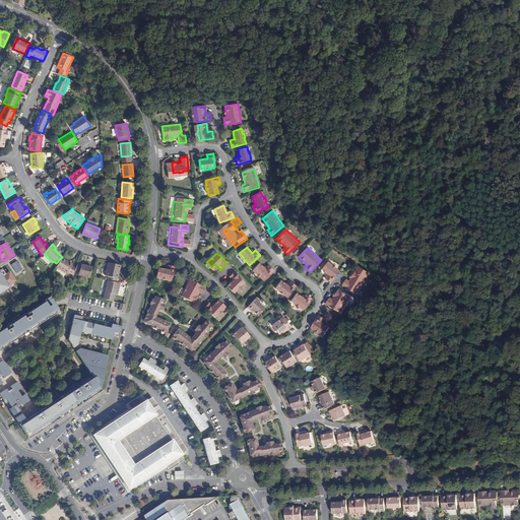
[(74,270),(76,267),(73,266),(65,262),(66,260),(62,257),(56,268),(67,275),(68,273),(72,275),(74,270)]
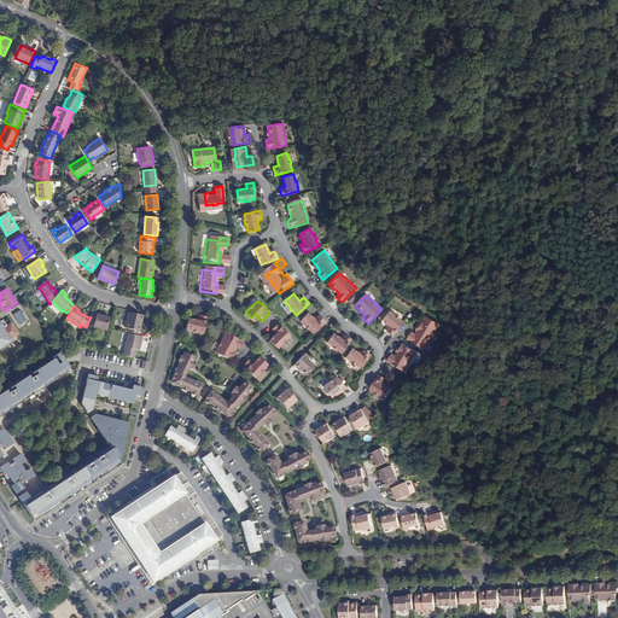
[(19,310),(13,314),(21,325),(27,321),(19,310)]
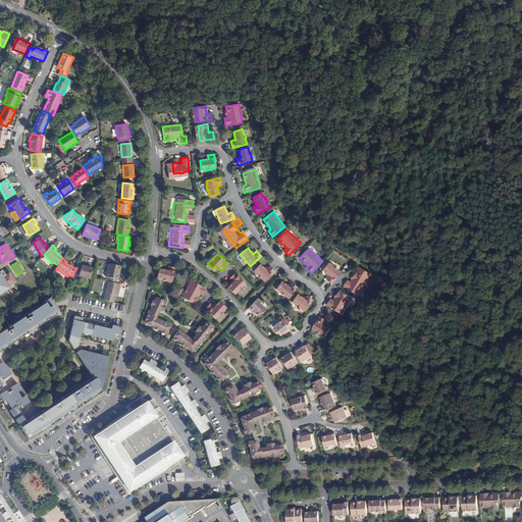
[(82,264),(79,263),(76,268),(74,271),(80,273),(79,277),(90,280),(93,268),(86,266),(82,265),(82,264)]
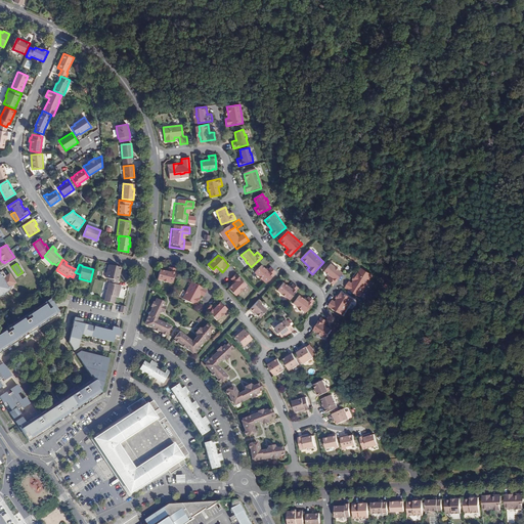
[(262,278),(265,282),(275,271),(270,266),(268,269),(267,270),(266,269),(261,264),(256,269),(255,271),(254,272),(258,275),(258,276),(261,279),(262,278)]
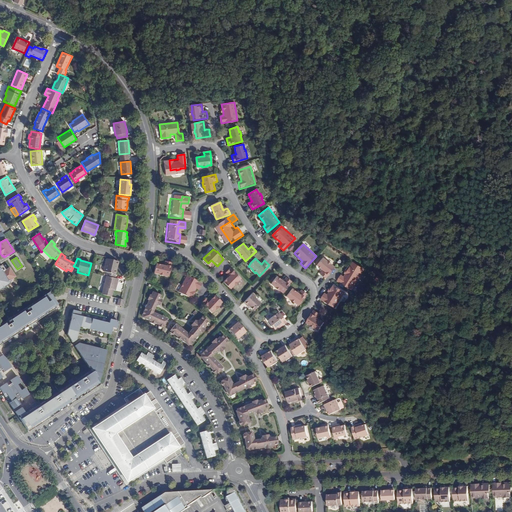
[(320,274),(325,278),(333,267),(330,264),(327,261),(326,262),(322,258),(317,266),(322,269),(323,271),(322,272),(320,274)]
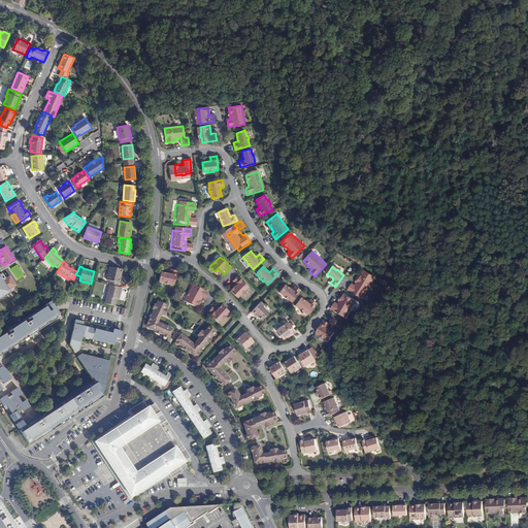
[(106,281),(117,284),(119,275),(121,275),(122,272),(109,269),(107,277),(106,281)]
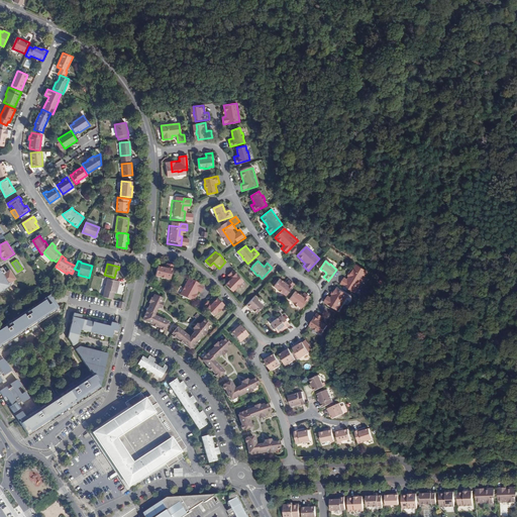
[(167,264),(166,267),(166,269),(164,268),(158,267),(156,276),(161,277),(161,278),(165,279),(165,278),(170,279),(173,266),(167,264)]
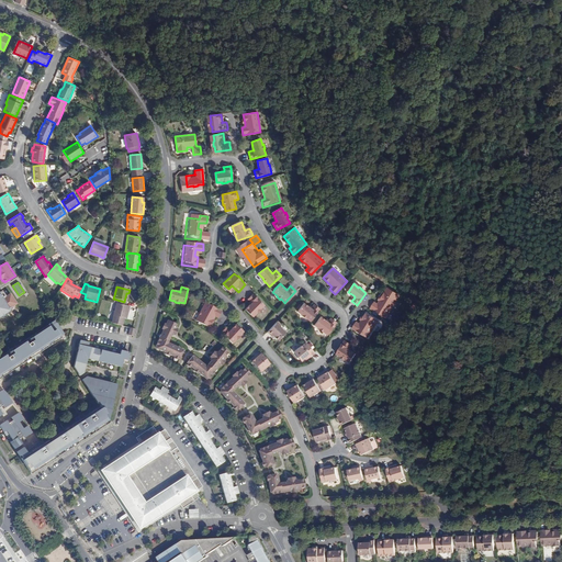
[(0,318),(11,311),(10,308),(18,304),(11,293),(7,296),(2,291),(0,291),(0,318)]
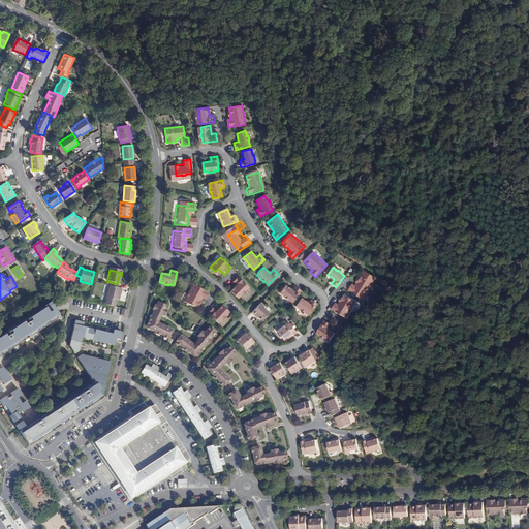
[(365,279),(364,281),(362,285),(359,283),(354,289),(368,299),(378,282),(368,275),(365,279)]
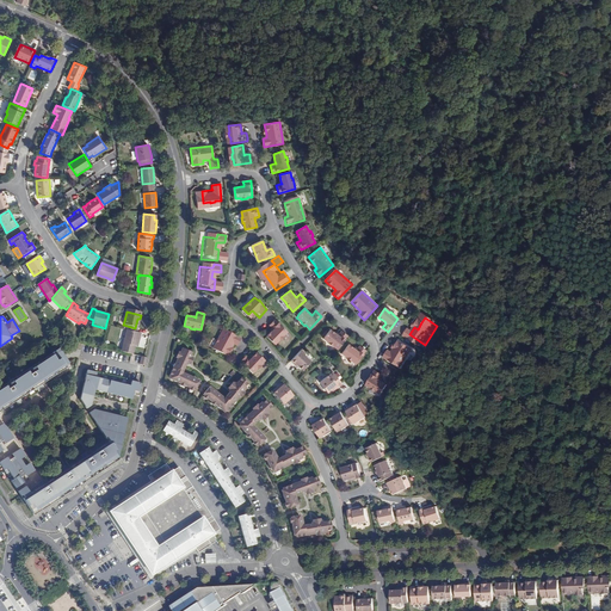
[(270,338),(272,335),(273,334),(275,335),(281,341),(289,333),(284,328),(285,327),(282,323),(281,325),(277,321),(265,332),(270,338)]
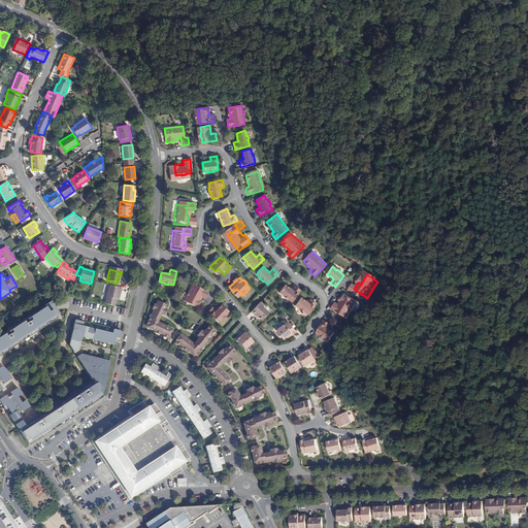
[(198,293),(195,291),(191,289),(193,287),(187,283),(178,297),(195,306),(202,295),(198,293)]
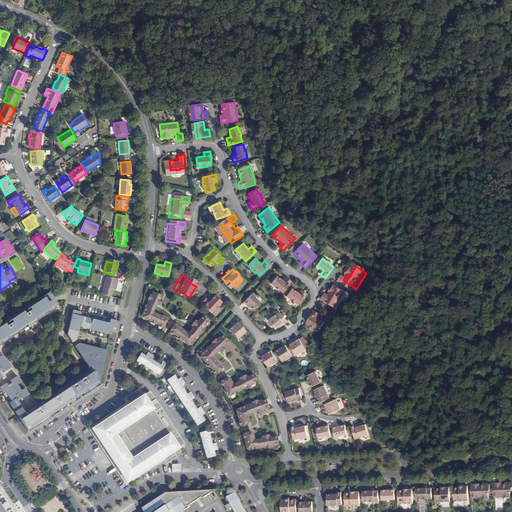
[(279,289),(283,292),(291,281),(286,277),(284,279),(283,280),(282,279),(276,275),(271,283),(275,286),(275,287),(278,289),(279,289)]
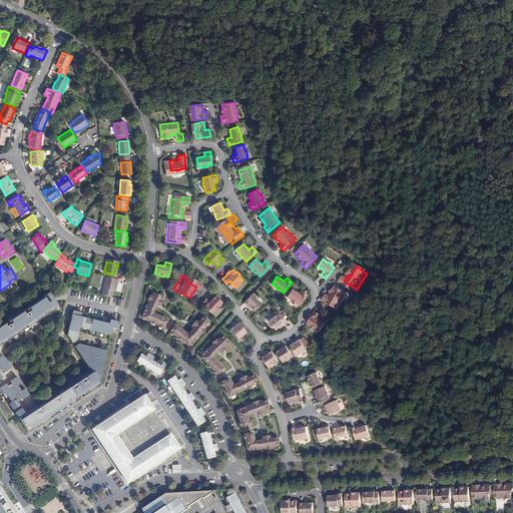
[(116,292),(118,280),(106,277),(102,295),(112,298),(113,291),(116,292)]
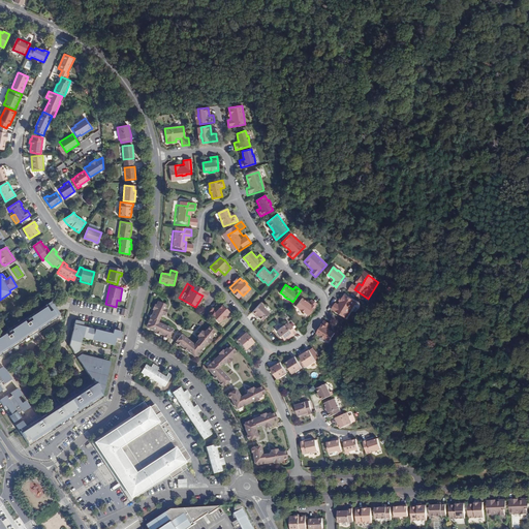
[(347,298),(346,301),(343,304),(341,302),(337,308),(351,317),(362,301),(350,293),(347,298)]
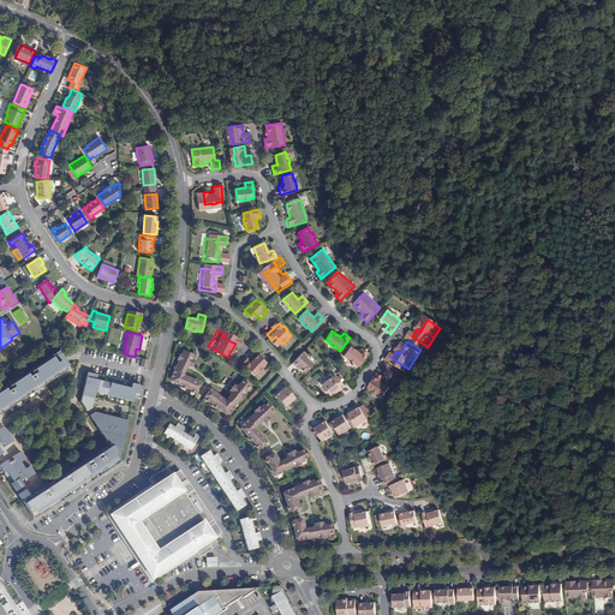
[(0,389),(0,415),(16,405),(18,407),(23,405),(21,401),(31,394),(36,392),(39,394),(45,389),(42,387),(67,370),(66,369),(70,366),(60,351),(18,378),(0,389)]
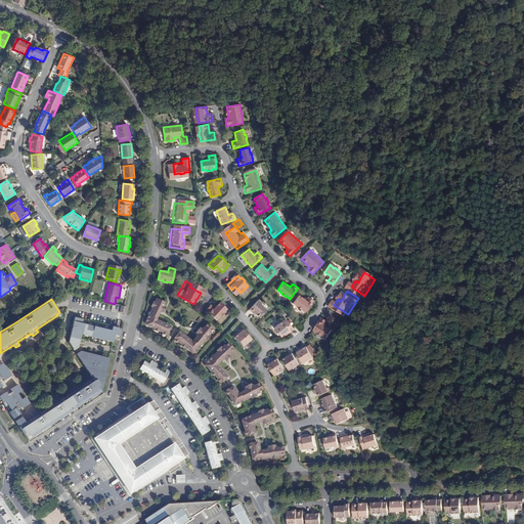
[(251,308),(256,313),(260,316),(267,308),(261,302),(262,301),(259,299),(251,308)]
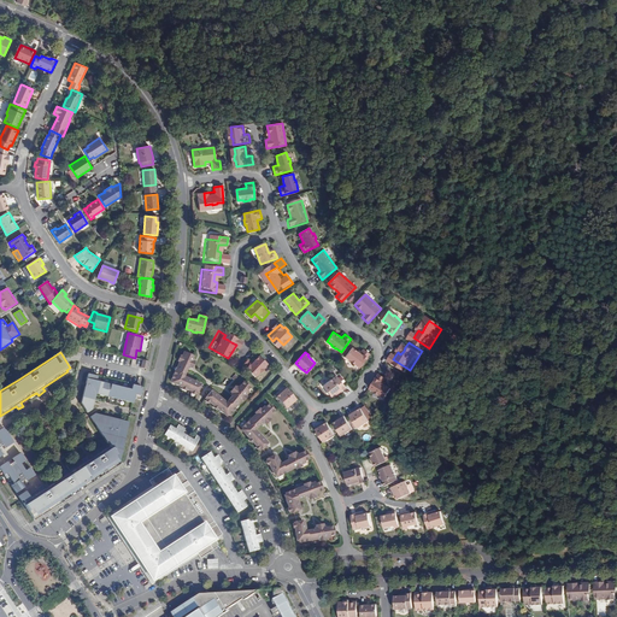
[(358,353),(357,357),(357,358),(354,358),(348,354),(342,364),(348,368),(353,370),(359,372),(366,358),(358,353)]
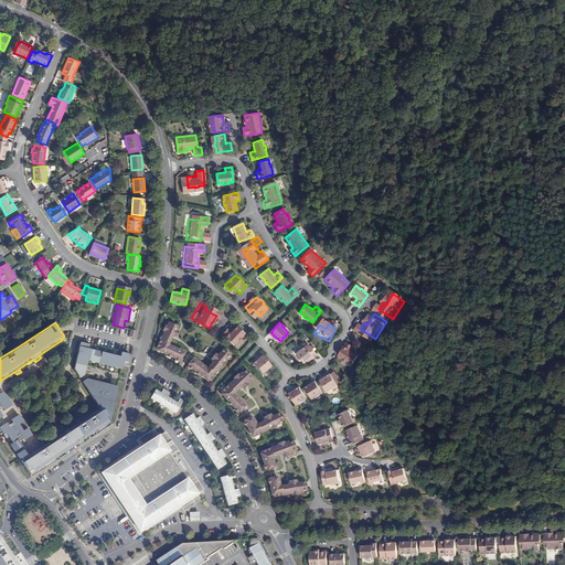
[(170,342),(174,331),(174,329),(168,327),(167,329),(164,329),(163,331),(162,334),(155,352),(156,353),(156,354),(166,359),(170,361),(174,362),(179,364),(183,355),(167,349),(170,342)]
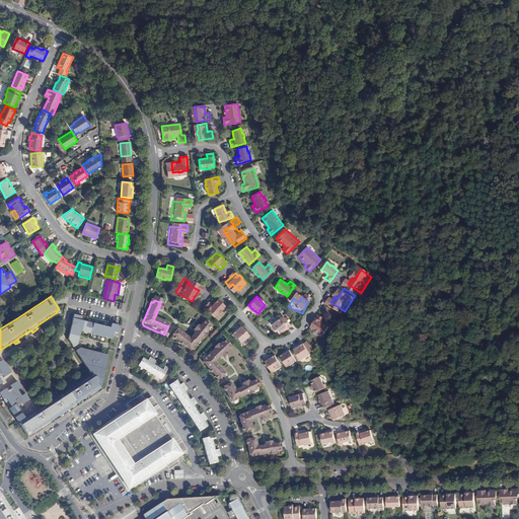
[(220,303),(218,305),(217,306),(216,305),(211,301),(205,308),(209,311),(208,312),(211,315),(212,315),(216,318),(225,308),(220,303)]
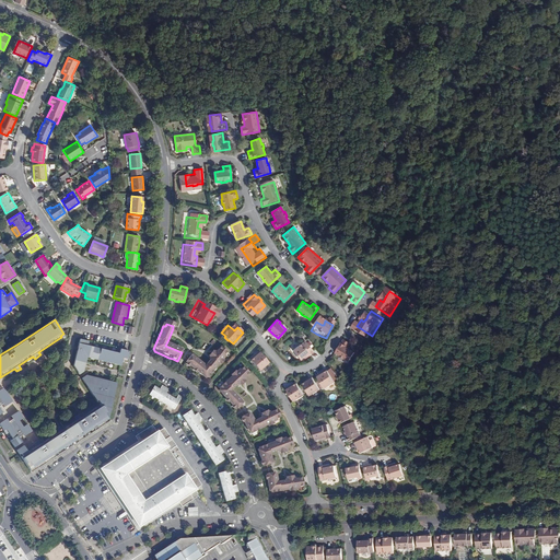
[(127,359),(129,353),(127,352),(127,351),(120,350),(119,353),(89,346),(90,342),(80,339),(73,365),(79,375),(84,372),(88,358),(121,365),(123,361),(123,359),(121,359),(121,358),(123,358),(125,359),(127,359)]
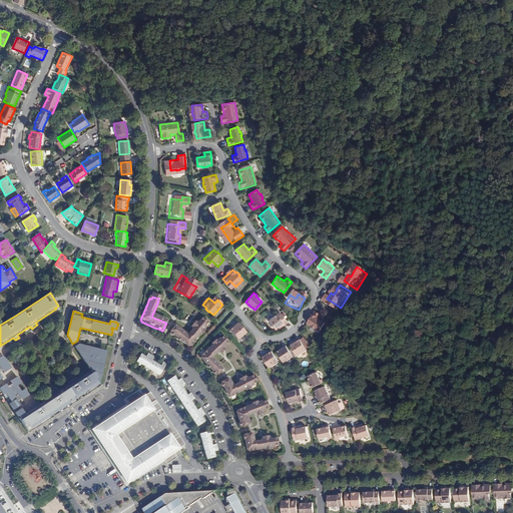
[(282,325),(283,326),(283,327),(288,323),(280,313),(269,321),(275,330),(278,328),(282,325)]
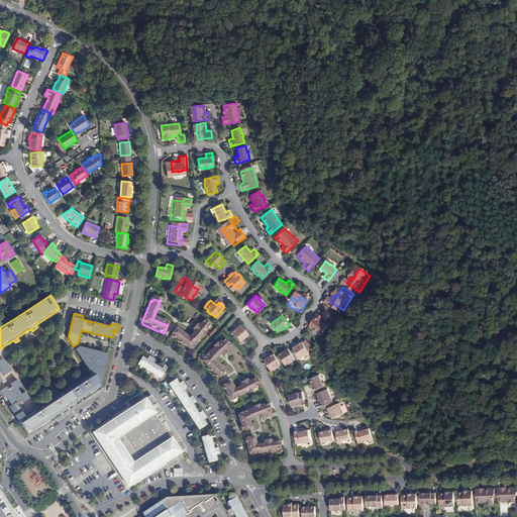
[(314,319),(311,324),(315,327),(319,330),(320,329),(324,332),(331,320),(325,316),(324,319),(323,320),(322,319),(316,315),(314,319)]
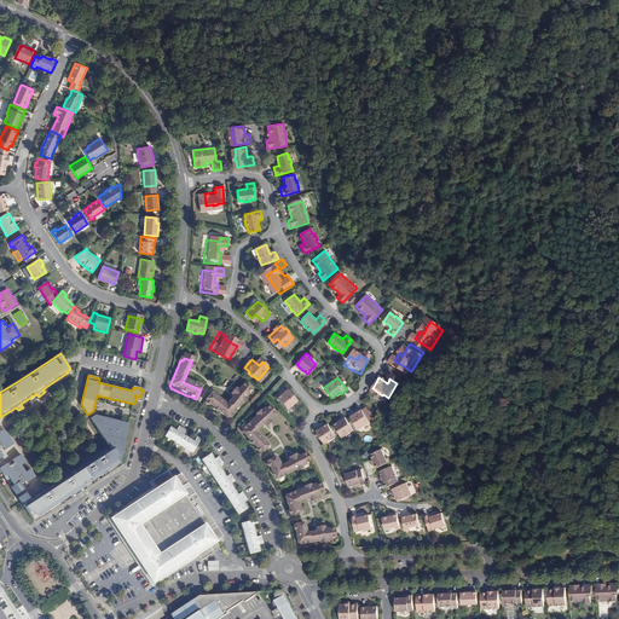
[(239,403),(244,397),(248,392),(247,391),(249,387),(242,381),(237,387),(229,398),(225,403),(210,392),(202,401),(203,401),(207,405),(210,409),(215,411),(224,420),(225,418),(226,418),(239,403)]
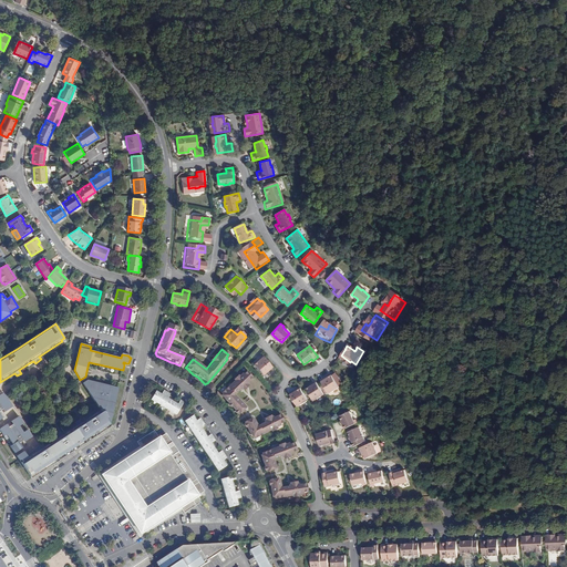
[(209,364),(217,354),(216,353),(215,354),(213,353),(208,360),(209,361),(208,362),(209,364)]
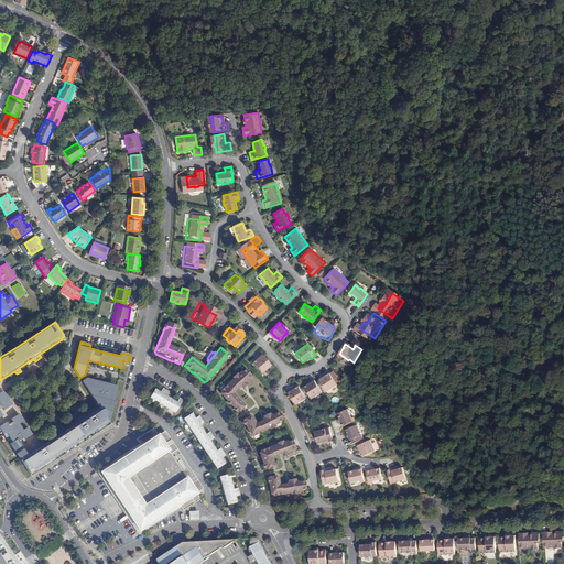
[(259,355),(256,358),(250,364),(255,369),(259,373),(268,366),(259,355)]
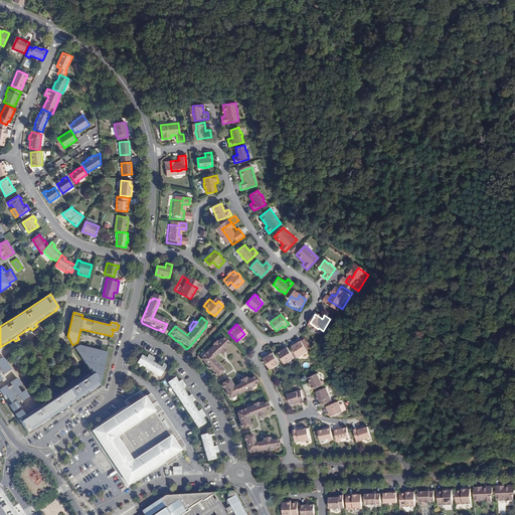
[(217,356),(225,348),(230,344),(225,338),(222,341),(220,340),(216,344),(213,347),(200,359),(201,360),(200,361),(207,368),(210,371),(212,374),(215,377),(216,378),(223,371),(213,360),(217,356)]
